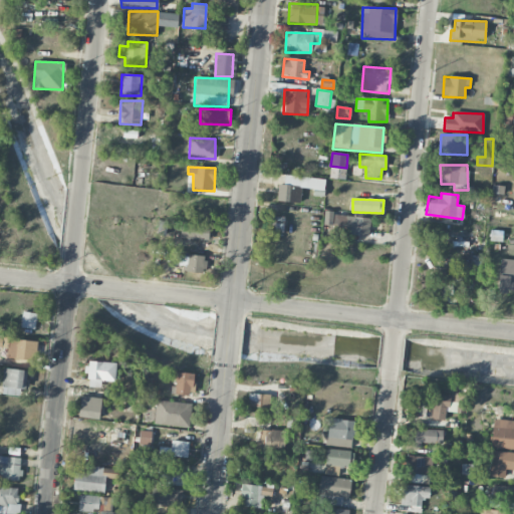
[(333,212),(324,211),(323,225),(332,226),(333,212)]
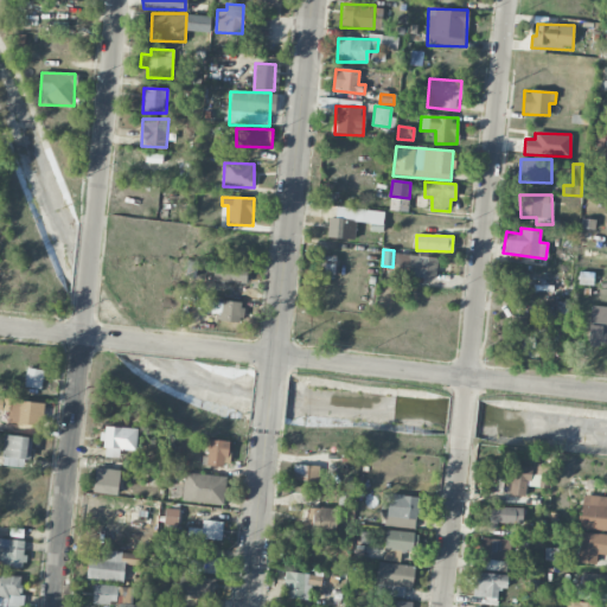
[(394,278),(436,278),(436,256),(395,255),(394,278)]
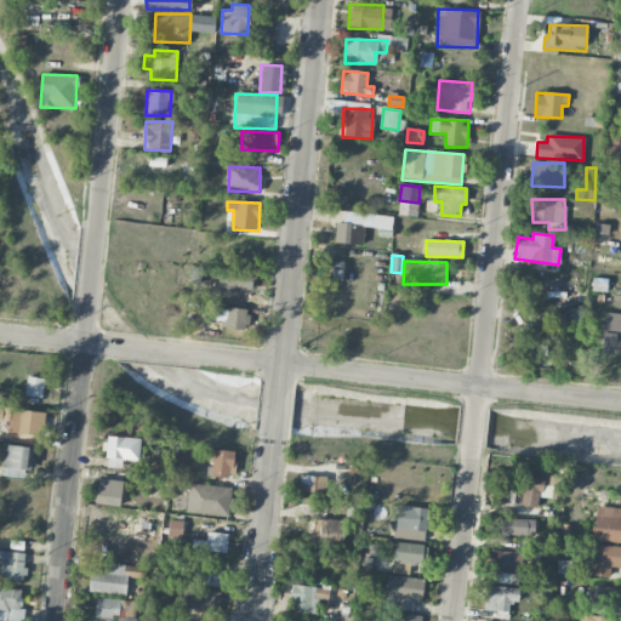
[(343,283),(343,262),(325,262),(324,281),(343,283)]
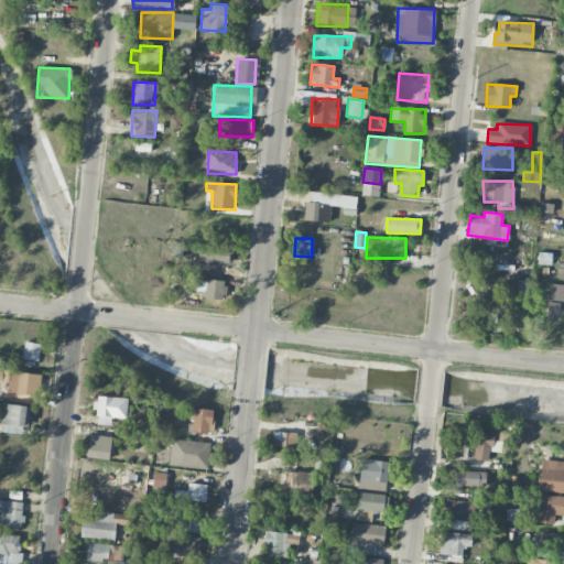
[(225,300),(226,281),(194,280),(194,291),(204,292),(204,299),(225,300)]
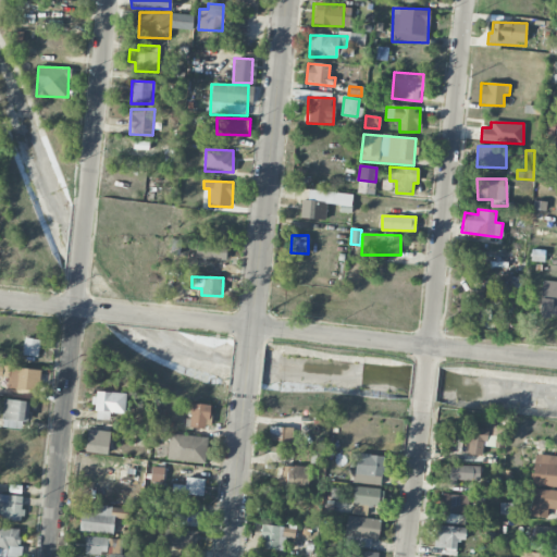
[(556,316),(556,282),(541,281),(540,316),(556,316)]
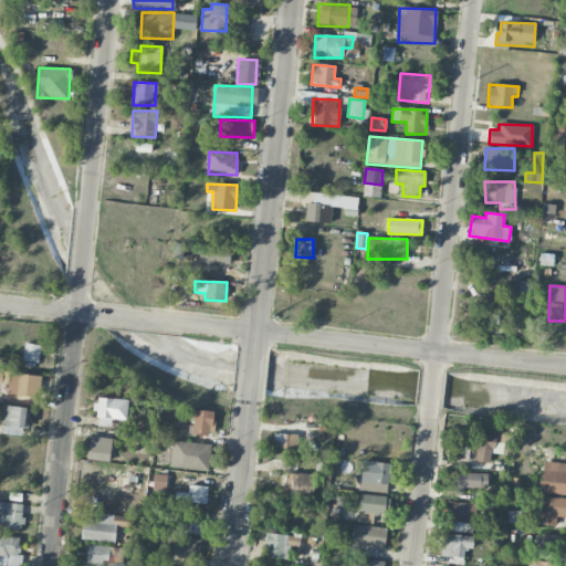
[(489,325),(488,295),(478,296),(480,326),(489,325)]
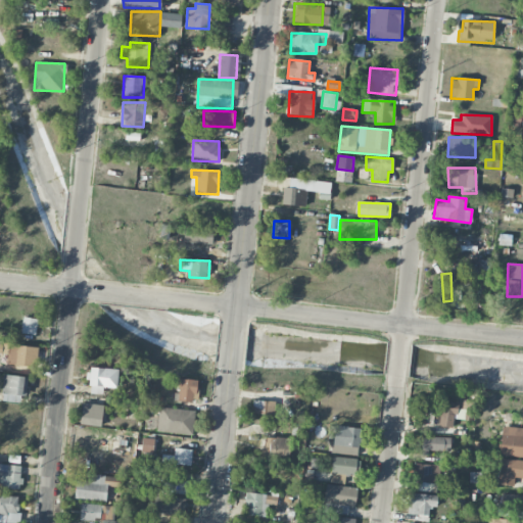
[(21,333),(36,334),(37,319),(24,318),(21,333)]
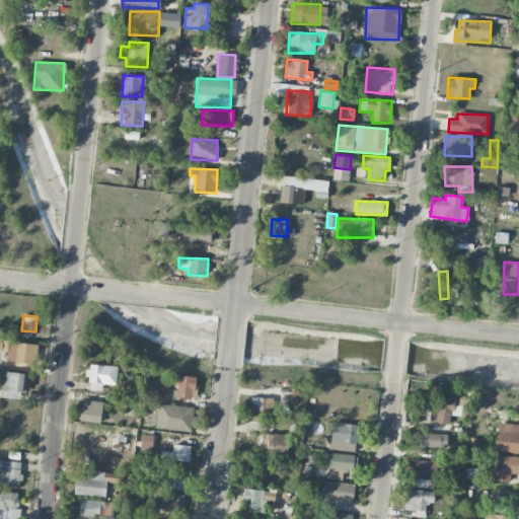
[(7,361),(35,364),(38,345),(9,342),(7,361)]
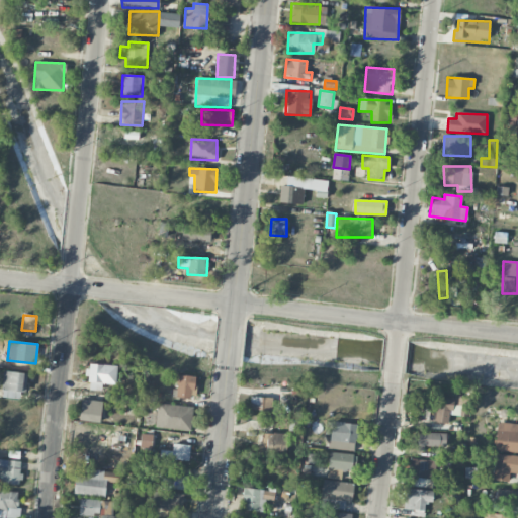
[(87,391),(101,391),(101,383),(116,384),(117,365),(88,365),(87,391)]
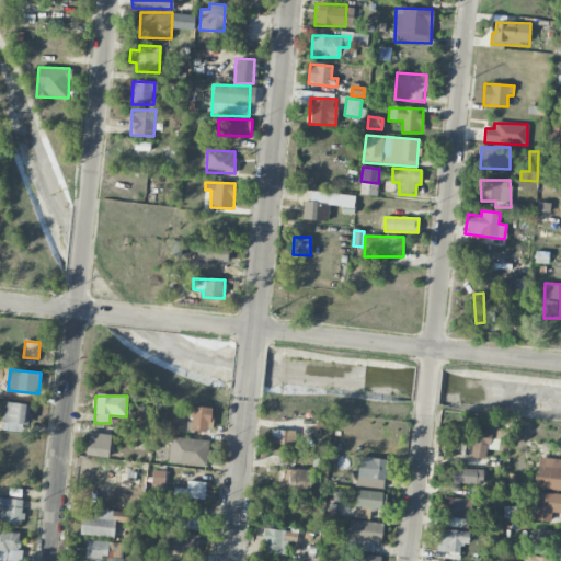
[(27,432),(29,403),(3,402),(2,431),(27,432)]
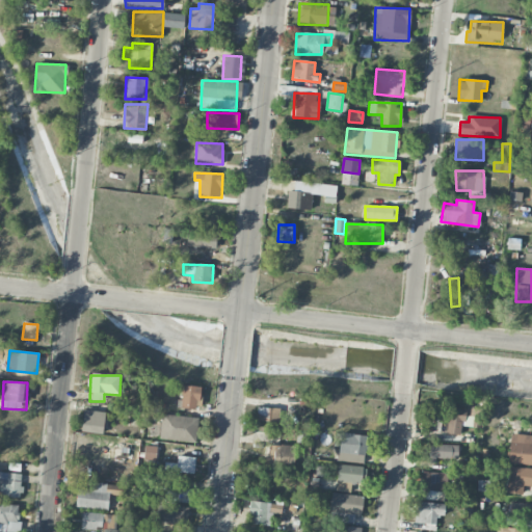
[(201,408),(202,387),(181,386),(180,407),(201,408)]
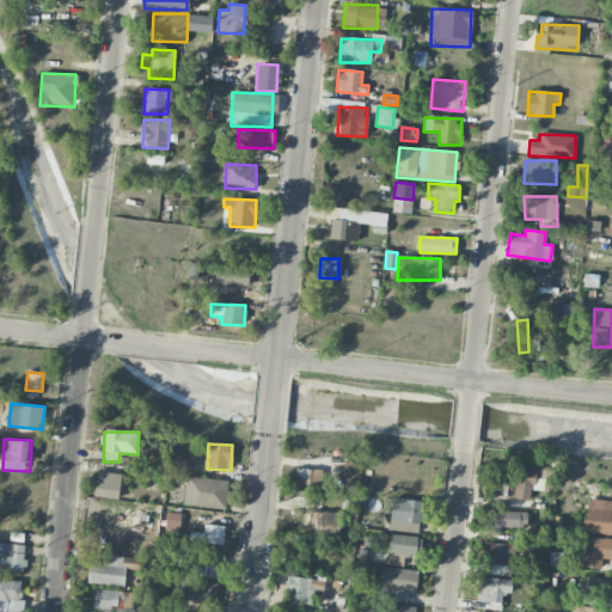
[(295,487),(320,487),(322,470),(295,469),(295,487)]
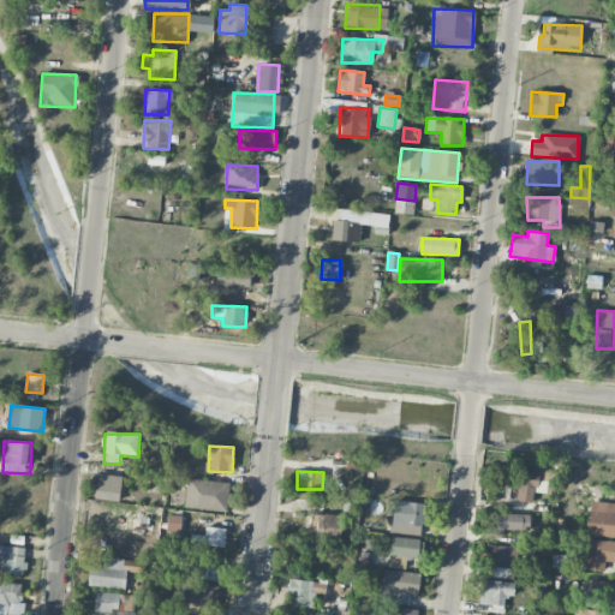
[(533,503),(535,493),(548,493),(548,482),(538,482),(539,475),(517,472),(514,502),(533,503)]
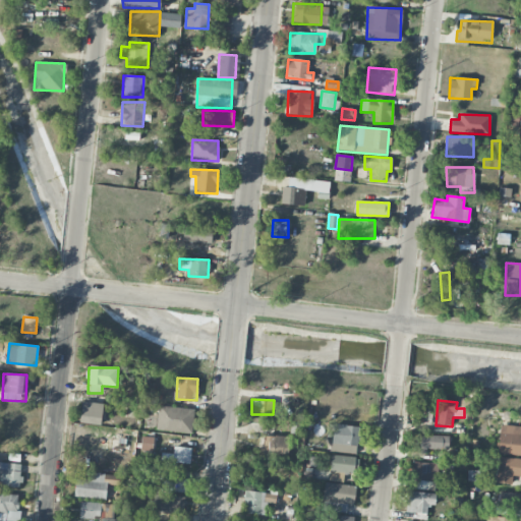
[(79,423),(101,424),(103,403),(81,402),(79,423)]
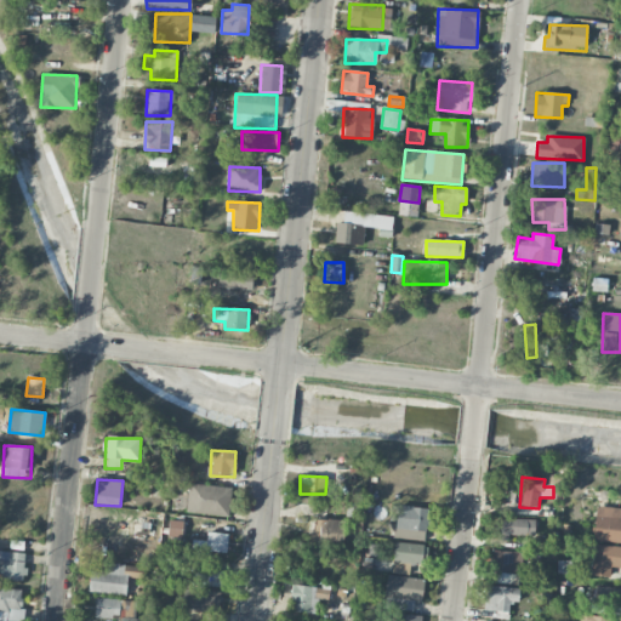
[(186,512),(228,517),(232,488),(189,483),(186,512)]
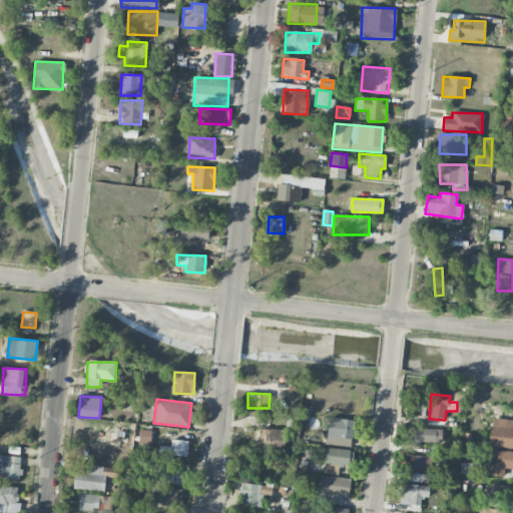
[(353,445),(354,419),(328,418),(327,444),(353,445)]
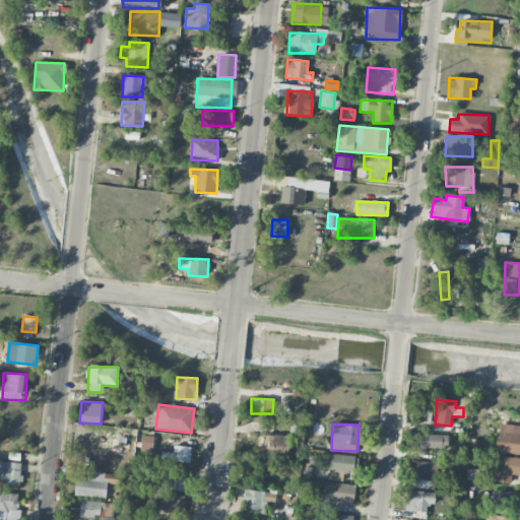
[(519,453),(519,425),(499,425),(498,453),(519,453)]
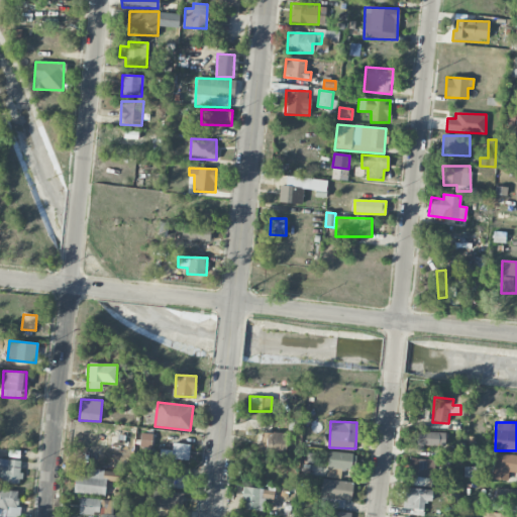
[(416,446),(445,446),(446,432),(416,431),(416,446)]
